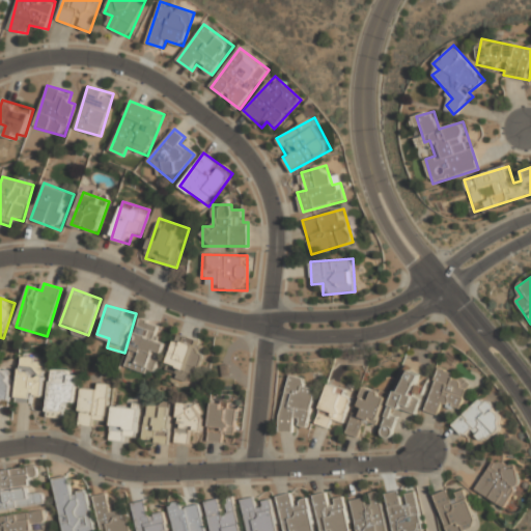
[(130,368),(159,372),(164,340),(160,339),(162,324),(137,320),(130,368)]
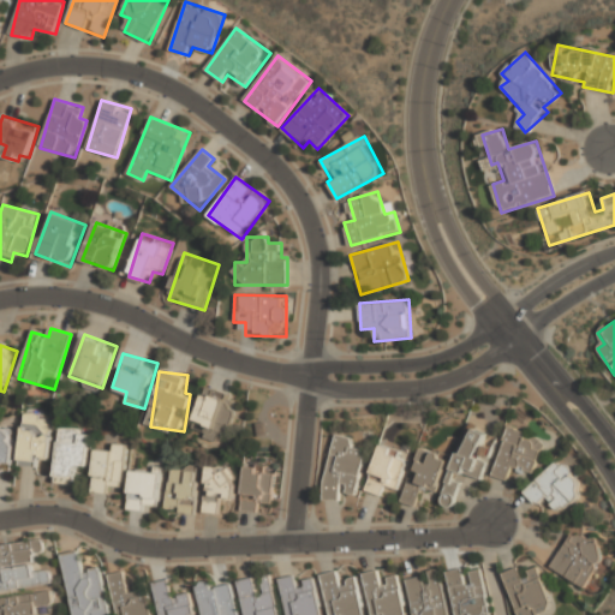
[(193,427),(204,430),(202,435),(224,442),(239,399),(207,388),(193,427)]
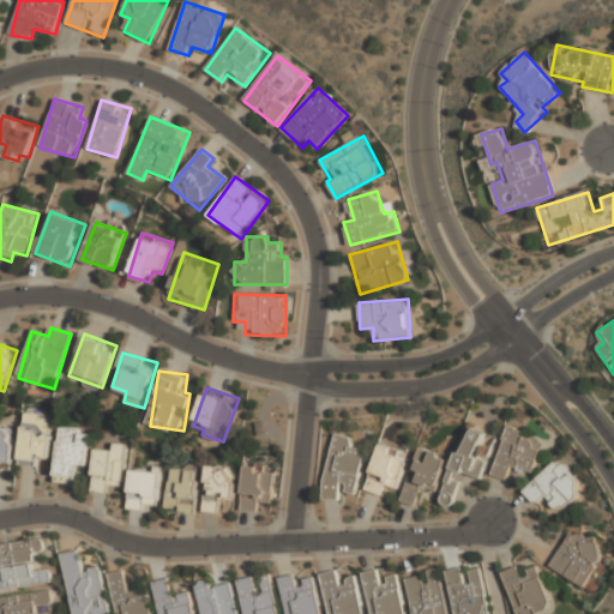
[(49,458),(55,416),(25,411),(18,464),(37,467),(38,457),(49,458)]
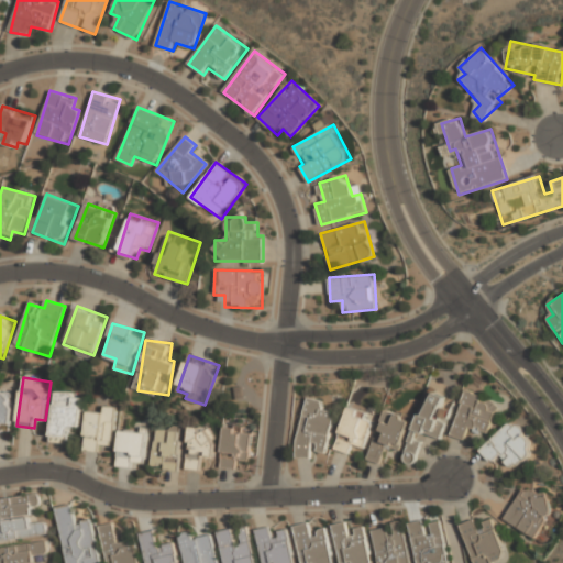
[(407,451),(419,455),(428,434),(440,439),(448,420),(438,417),(445,396),(430,390),(407,451)]
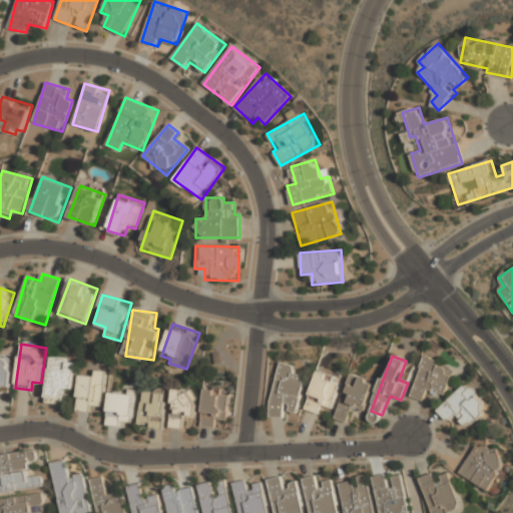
[(446,397),(456,367),(425,356),(411,396),(430,402),(433,392),(446,397)]
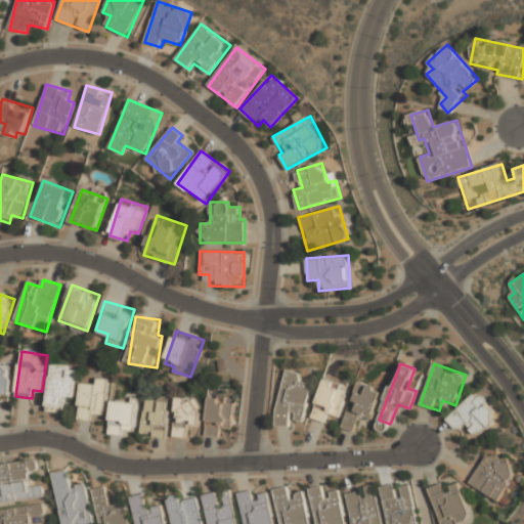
[(63,412),(66,395),(75,396),(78,366),(51,364),(47,411),(63,412)]
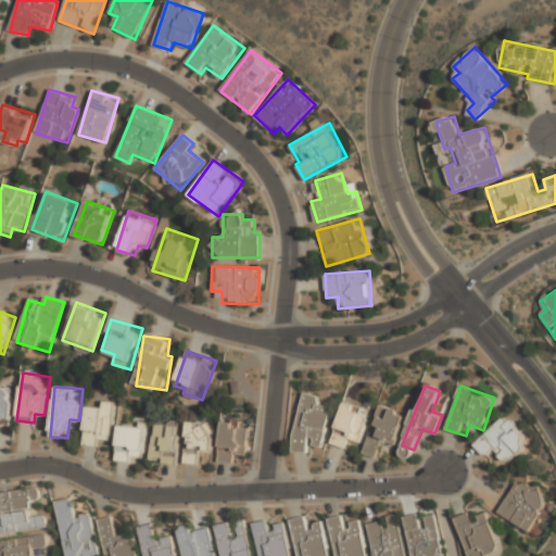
[(0,425),(11,426),(15,392),(0,390),(0,425)]
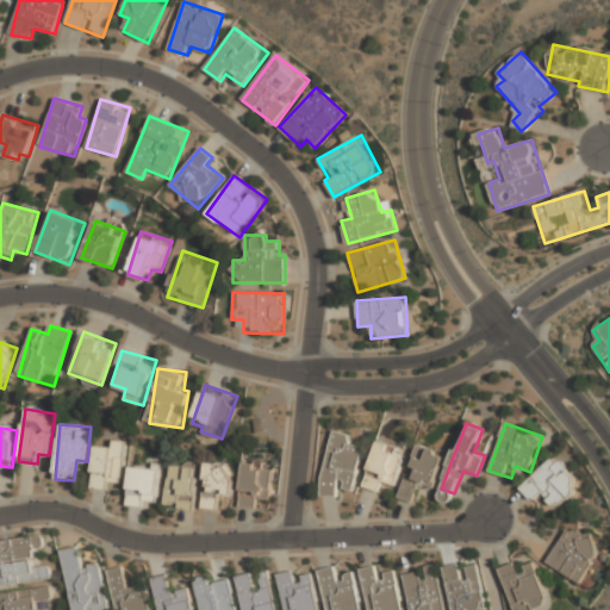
[(355,489),(362,448),(350,446),(353,434),(330,430),(319,495),(337,498),(340,486),(355,489)]
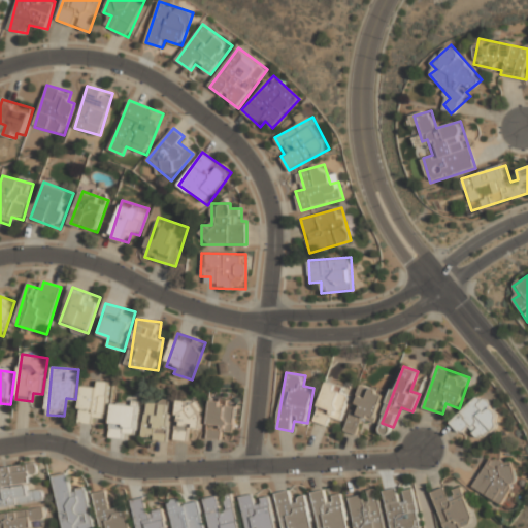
[(79,421),(95,423),(96,414),(106,415),(109,383),(84,380),(79,421)]
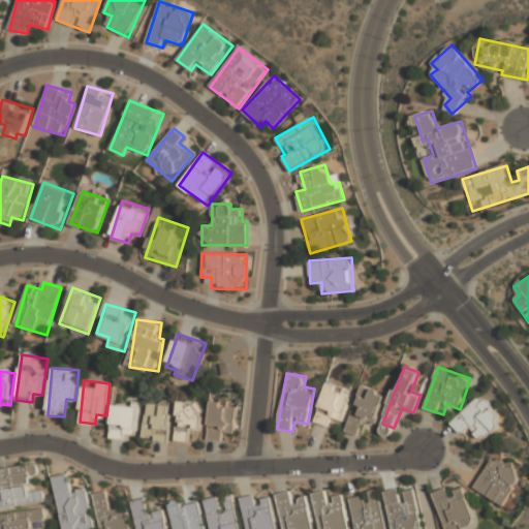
[(315,422),(331,426),(333,417),(342,421),(352,391),(328,382),(315,422)]
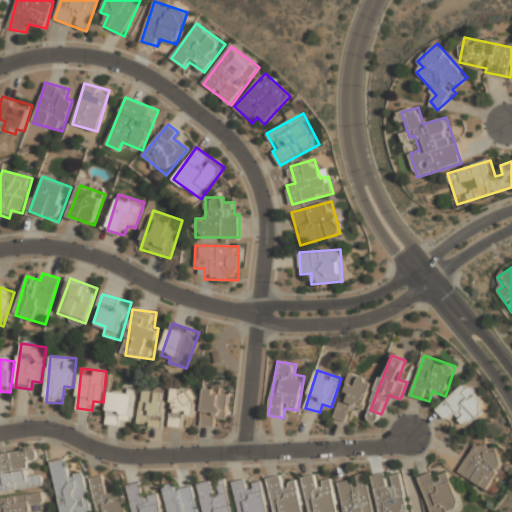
[(373,379),(349,372),(336,417),(348,421),(351,411),(363,414),(373,379)]
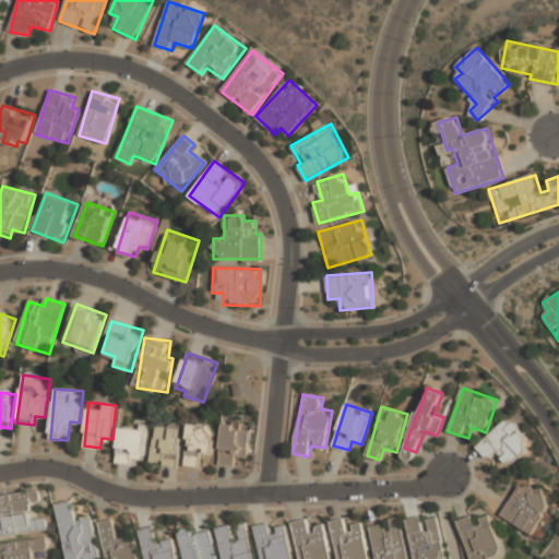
[(497,453),(511,466),(534,443),(508,416),(477,447),(490,460),(497,453)]
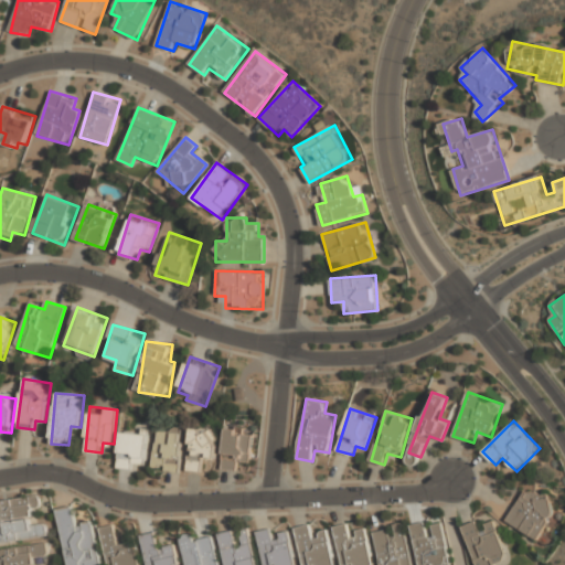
[(153,470),(180,472),(183,429),(157,427),(153,470)]
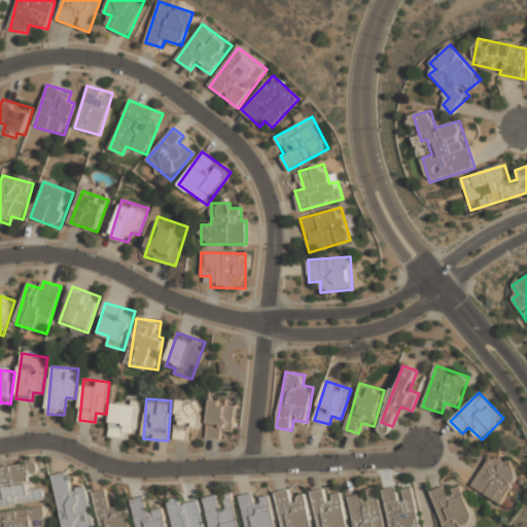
[(189,429),(202,430),(204,400),(178,398),(175,438),(188,440),(189,429)]
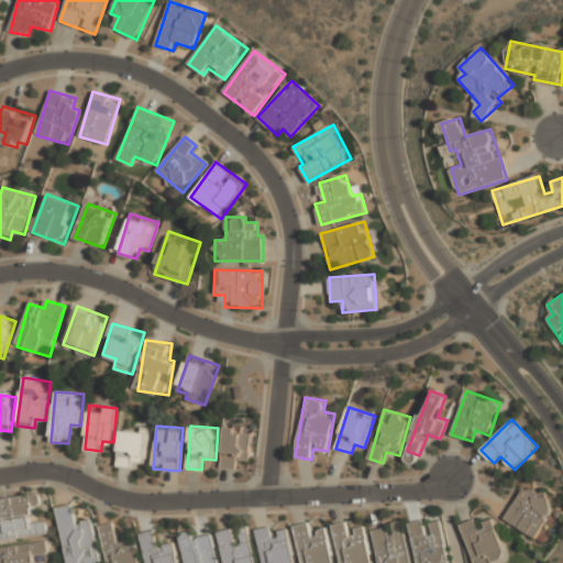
[(236,467),(236,460),(251,460),(252,428),(223,427),(222,467),(236,467)]
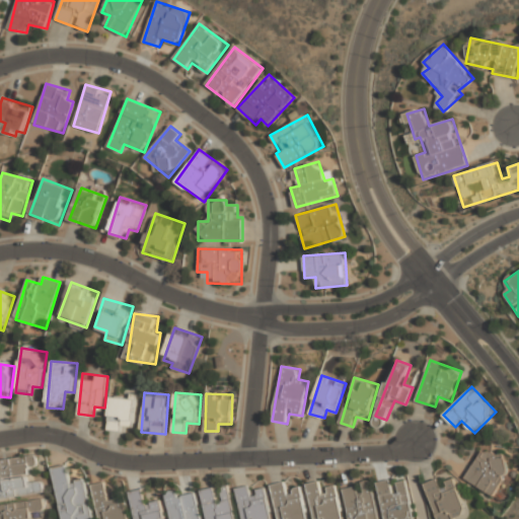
[(136,398),(110,396),(108,431),(133,433),(136,398)]
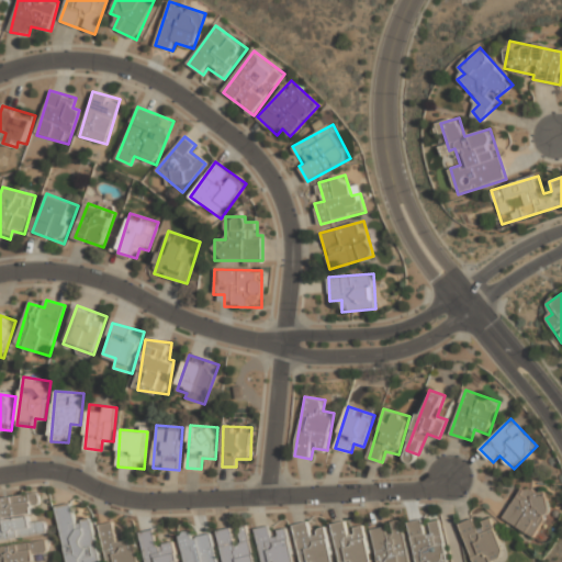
[(535,536),(553,499),(524,484),(504,519),(535,536)]
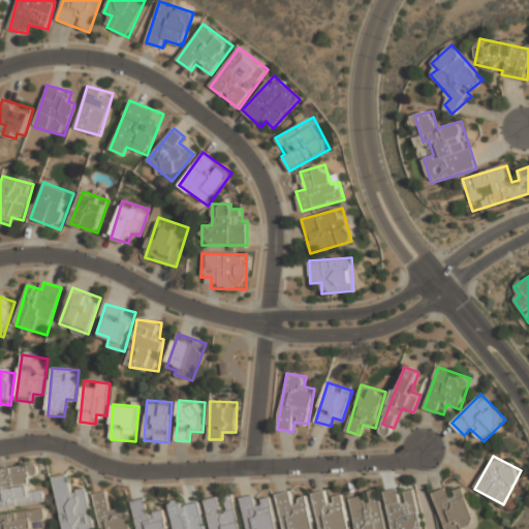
[(0,507),(44,503),(43,490),(32,491),(30,475),(38,474),(37,464),(0,468),(0,507)]
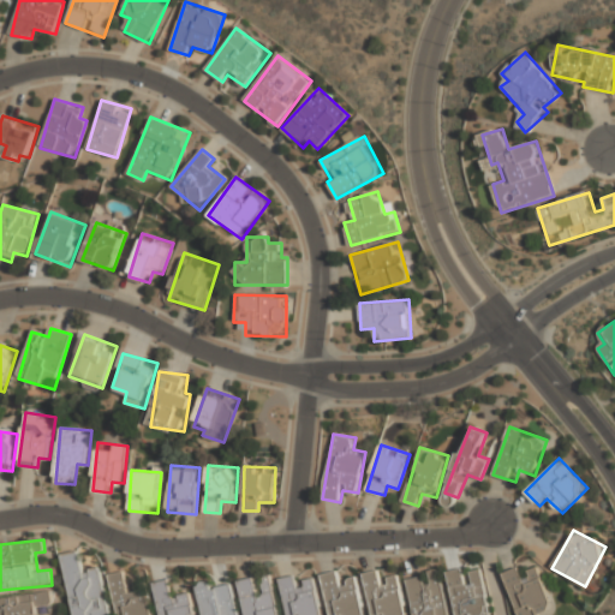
[(61,554),(73,614),(111,614),(101,567),(84,571),(81,550),(61,554)]
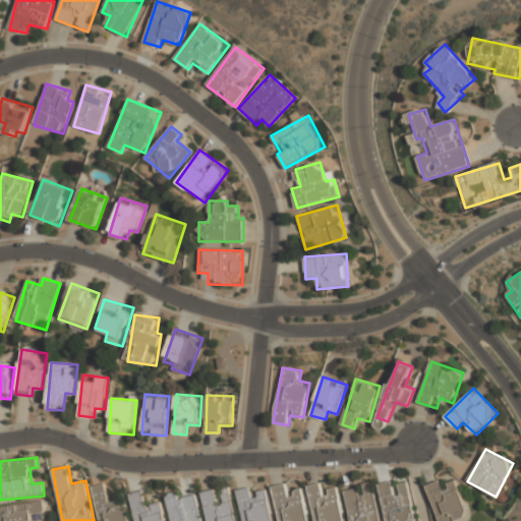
[(416,520),(409,480),(396,482),(396,481),(379,484),(385,520),(416,520)]
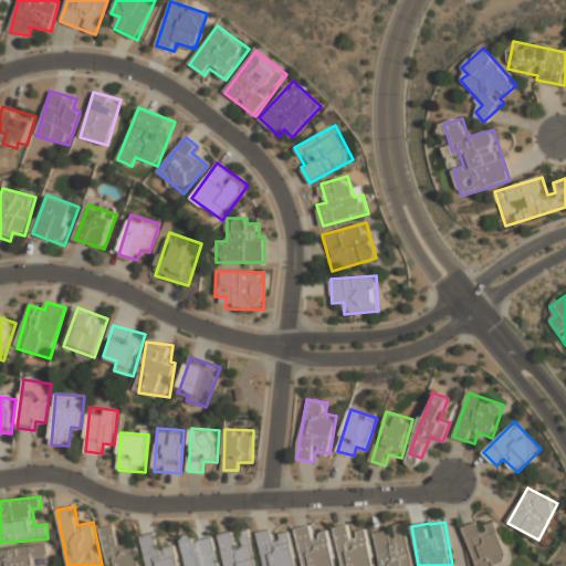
[(477,565),(512,565),(498,524),(484,528),(482,522),(464,527),(477,565)]
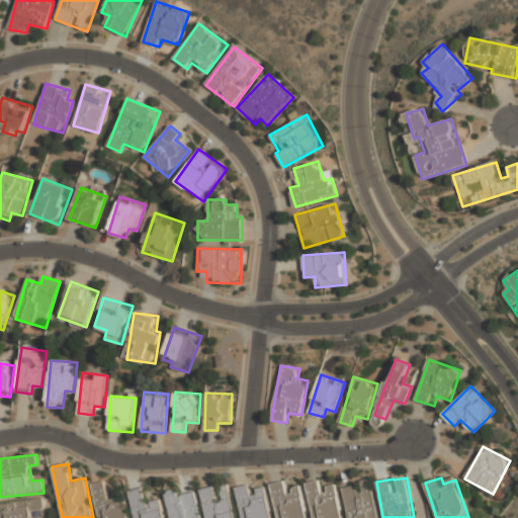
[(378,517),(370,479),(358,482),(358,483),(342,487),(348,517),(378,517)]
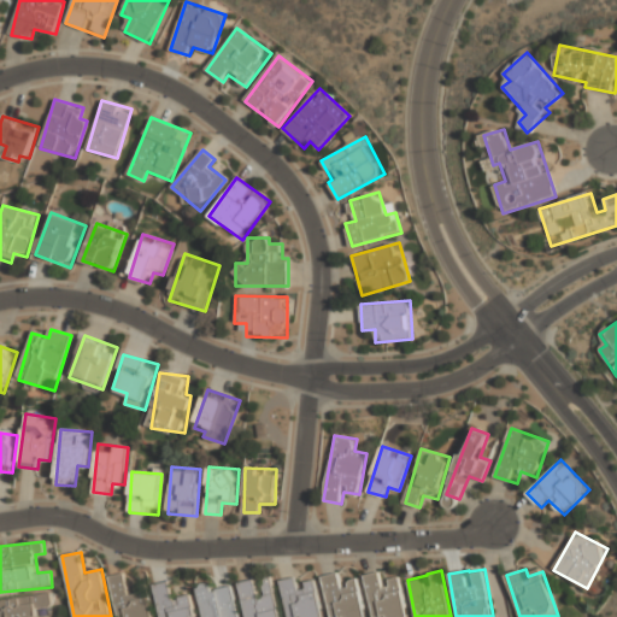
[(365,616),(359,580),(345,582),(342,573),(322,576),(329,616),(365,616)]
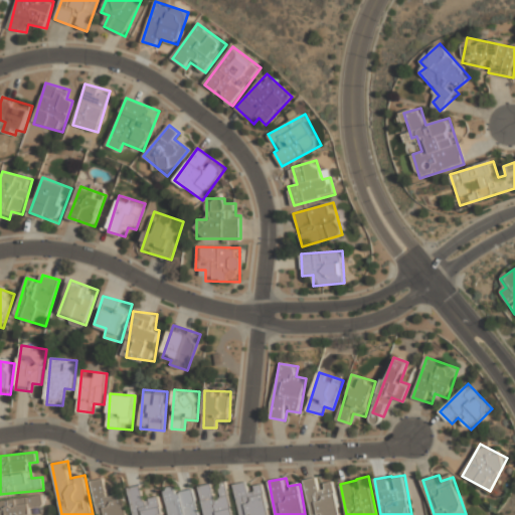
[(310,514),(339,514),(335,484),(317,486),(316,478),(305,480),(310,514)]
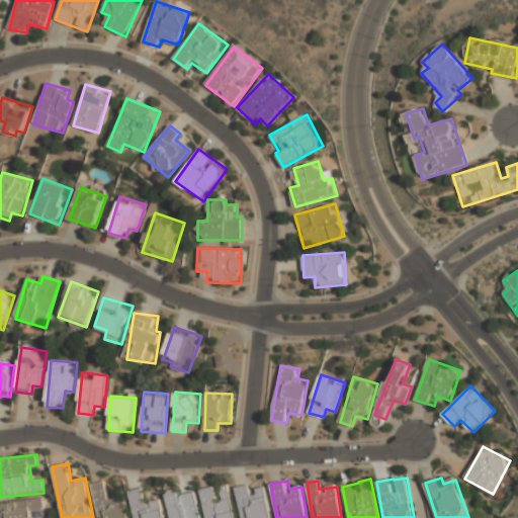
[(127,517),(122,491),(107,494),(105,482),(92,484),(98,517),(127,517)]
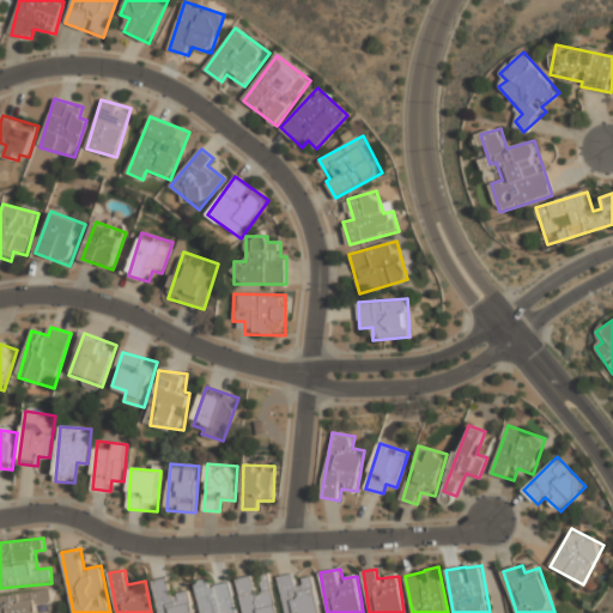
[(243,612),(278,612),(269,572),(237,580),(243,612)]
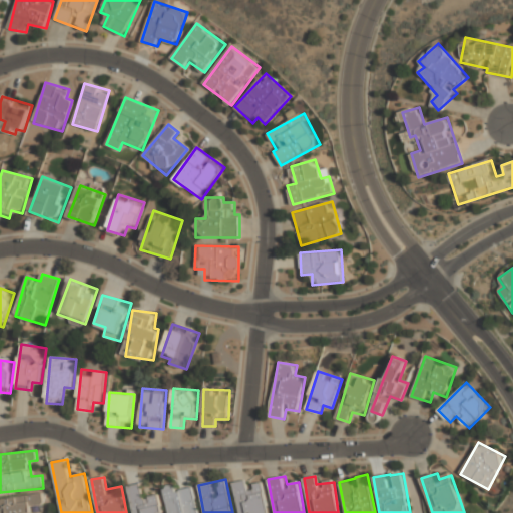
[(237,512),(268,512),(264,483),(248,485),(247,480),(233,482),(237,512)]
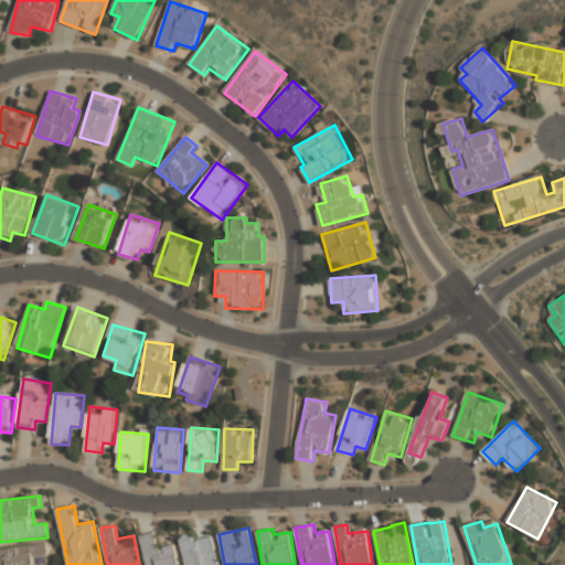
[(141,535),(146,564),(179,564),(176,542),(159,545),(157,532),(141,535)]
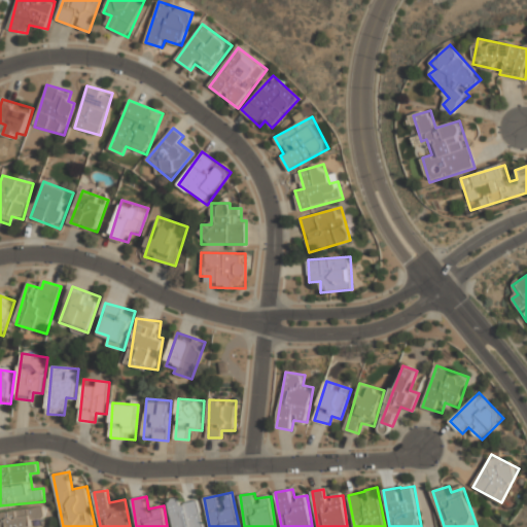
[(173,526),(202,526),(198,497),(169,501),(173,526)]
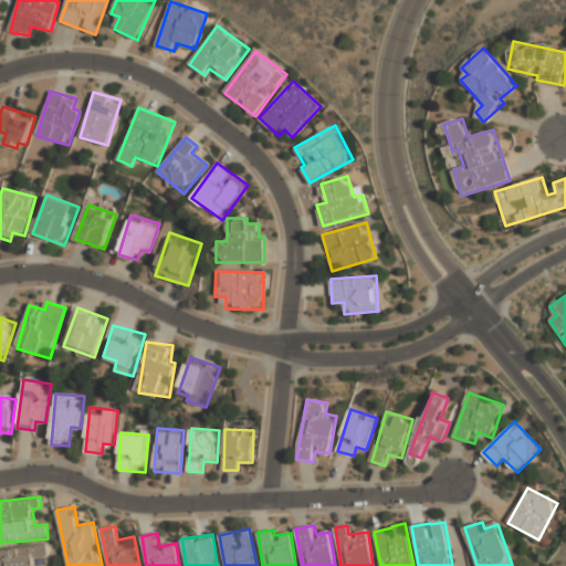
[(0,549),(0,565),(37,565),(37,557),(49,556),(48,544),(0,549)]
